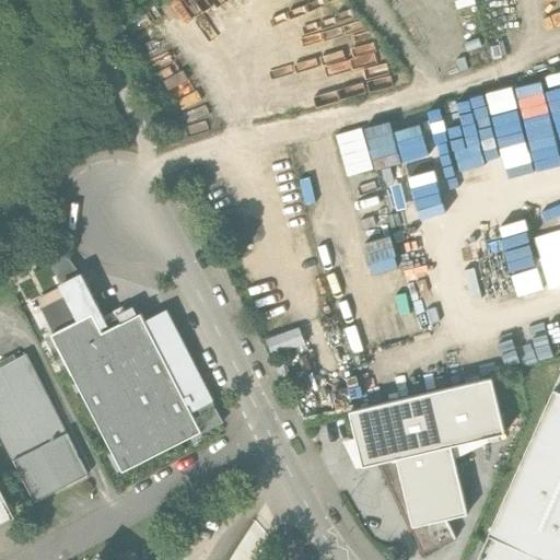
[(81,276),(33,301),(121,473),(200,432),(190,413),(212,401),(165,310),(143,322),(136,305),(105,321),(81,276)]
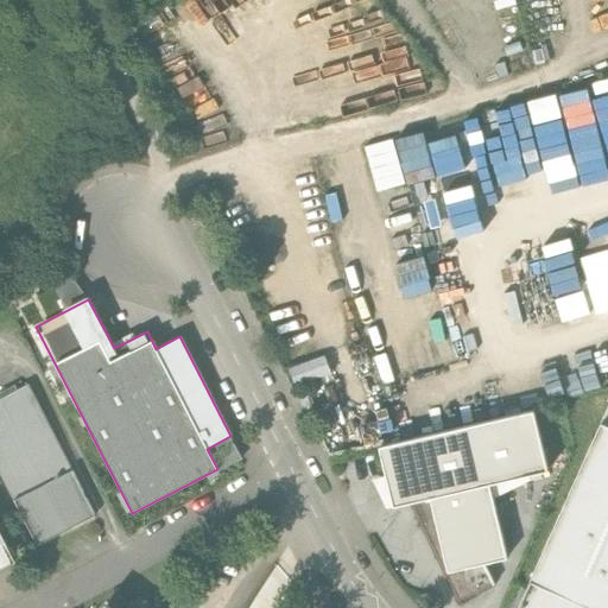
[(27,385),(0,398),(0,476),(36,546),(94,517),(27,385)]
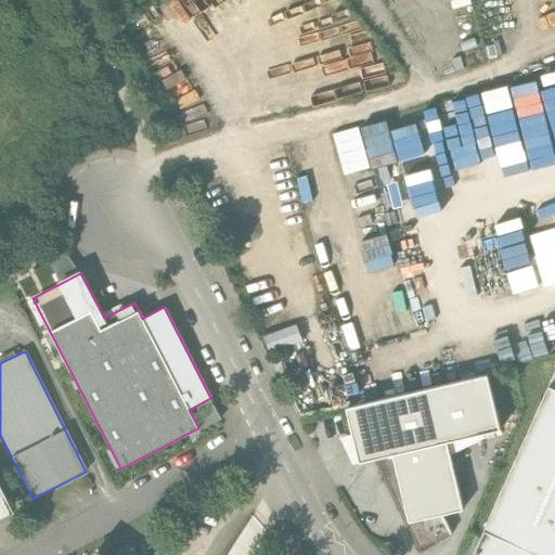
[(554,554),(554,371),(472,554),(554,554)]
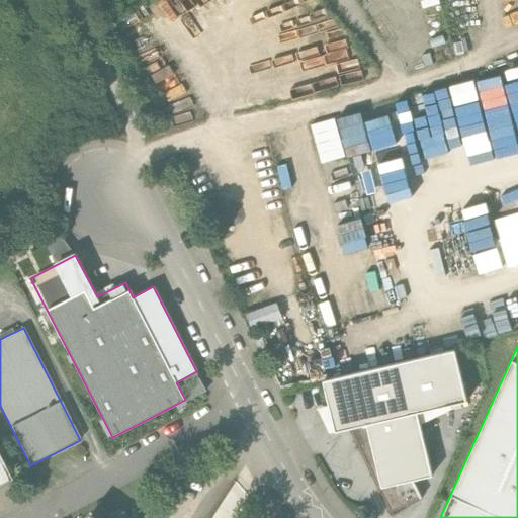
[(454,350),(323,380),(335,432),(350,429),(391,512),(421,498),(413,481),(432,476),(417,413),(466,401),(454,350)]
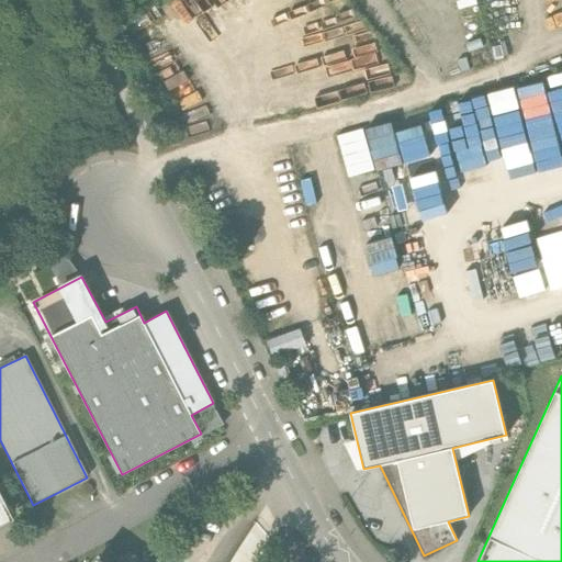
[(0,524),(10,519),(0,498),(0,524)]
